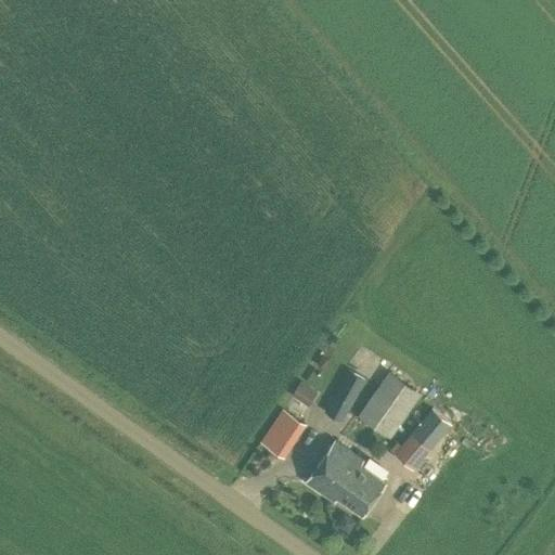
[(344,421),(365,378),(347,369),(325,411),(344,421)]
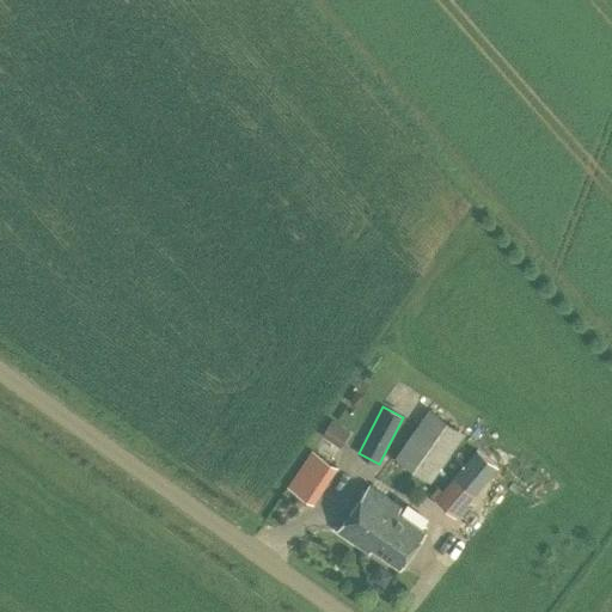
[(430,483),(465,433),(429,408),(395,458),(430,483)]
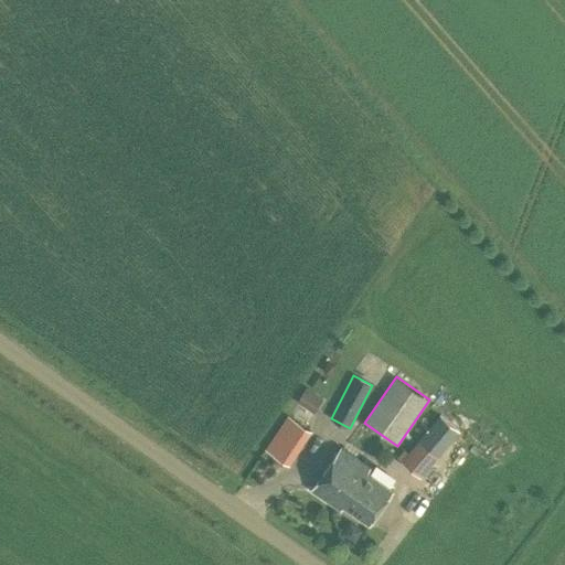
[(307,386),(297,402),(315,412),(323,397),(307,386)]
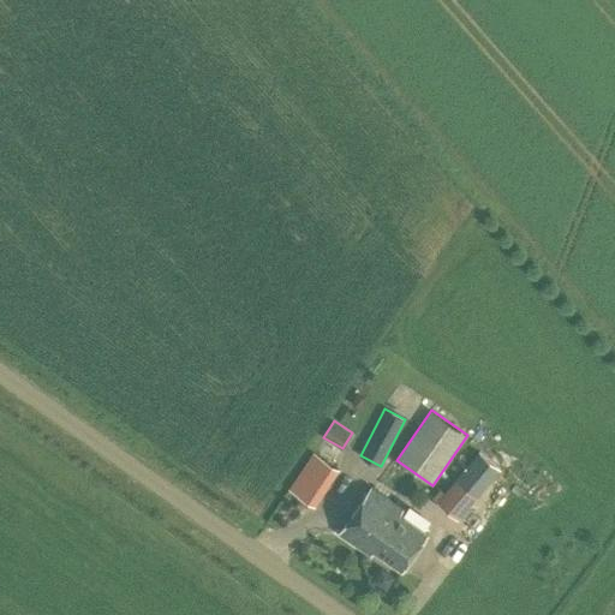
[(458,520),(496,475),(479,460),(481,458),(472,452),(453,476),(455,478),(436,501),(458,520)]
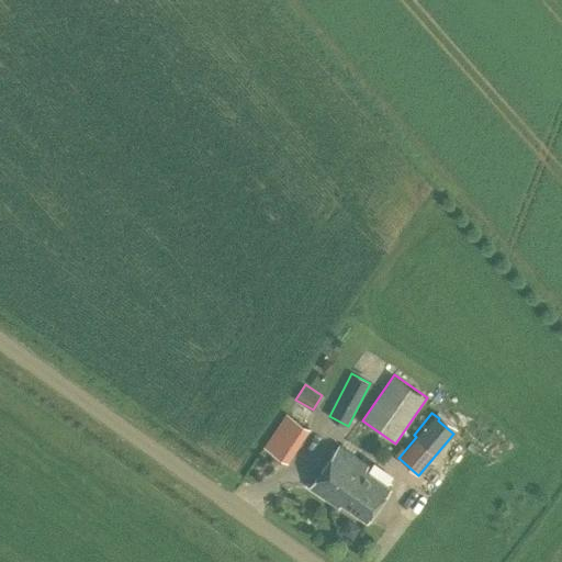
[(263,447),(282,460),(288,463),(310,429),(284,414),(263,447)]
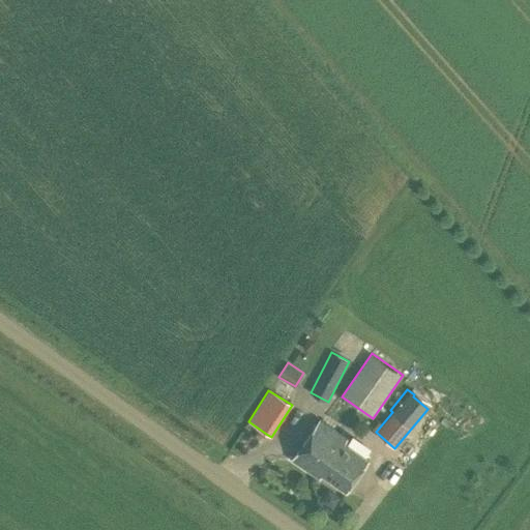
[(331,445),(339,434),(320,420),(292,460),(314,474),(317,470),(318,471),(334,446),(331,445)]
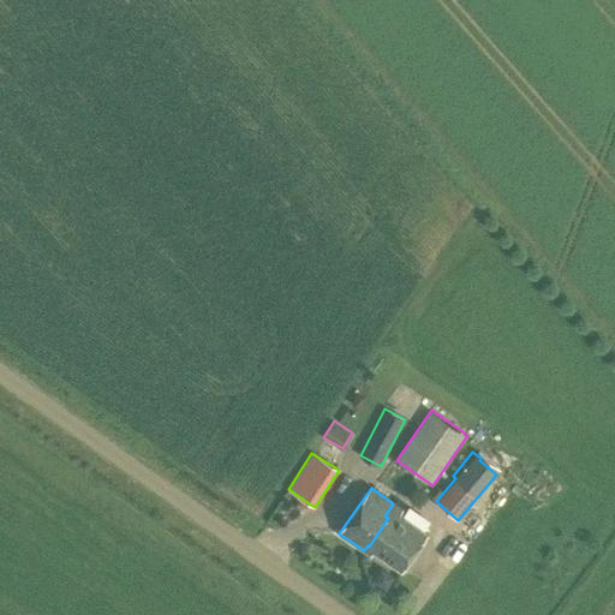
[(368,545),(364,550),(370,555),(374,550),(401,569),(427,532),(399,513),(401,509),(393,503),(384,517),(388,518),(369,547),(368,545)]
